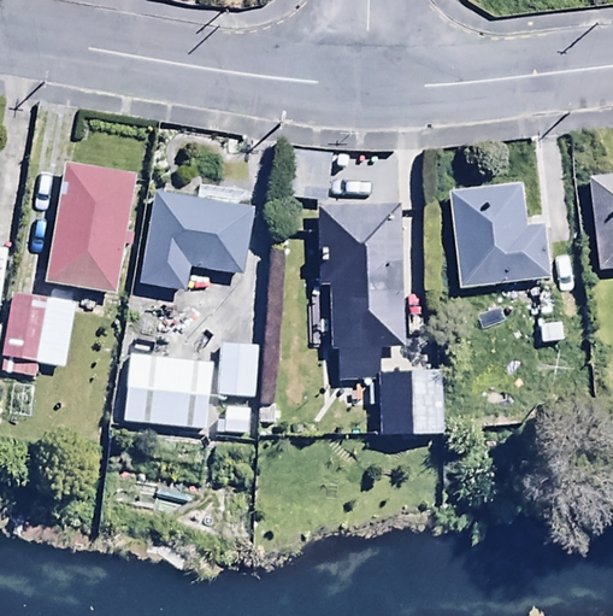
[(136,170),(65,158),(45,285),(115,295),(136,170)]
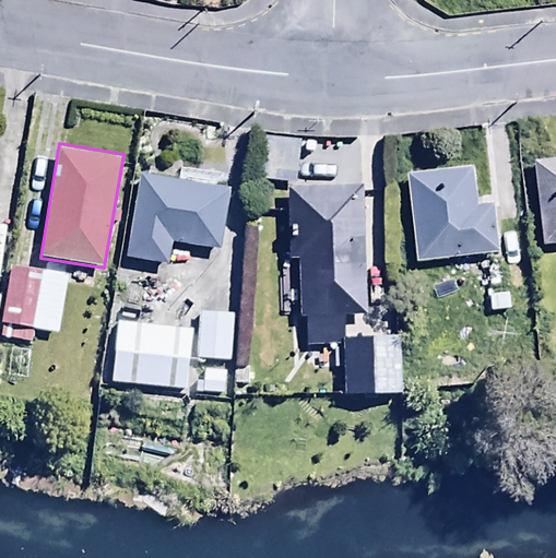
[(555,153),(532,156),(544,248),(555,246),(555,153)]
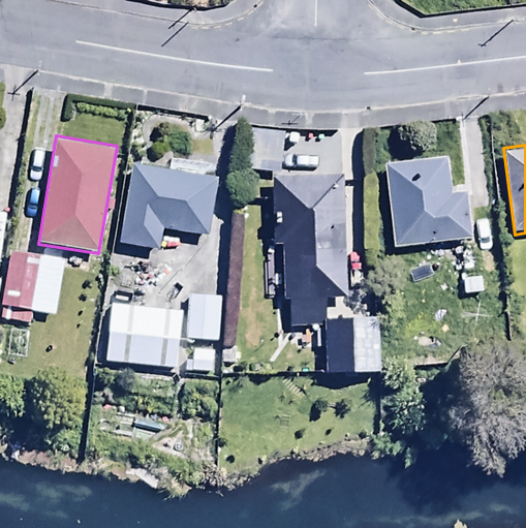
[(450,156),(384,162),(391,246),(471,240),(467,190),(452,191),(450,156)]
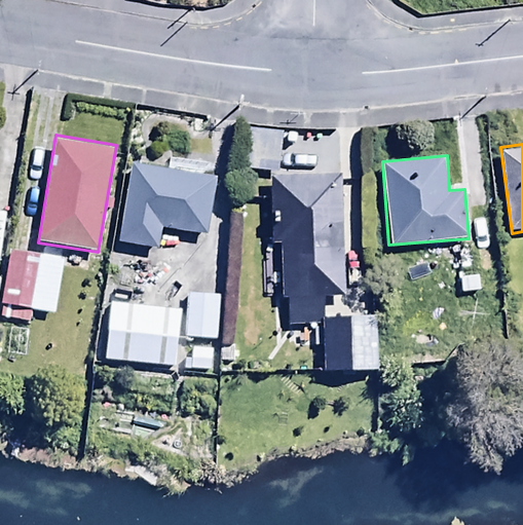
[(217,174),(134,160),(120,240),(162,247),(165,227),(207,233),(217,174)]
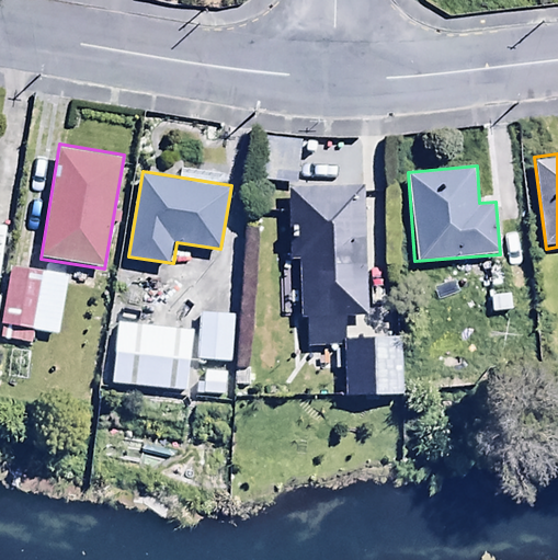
[(363,182),(286,185),(289,258),(297,258),(299,315),(307,315),(308,346),(342,345),(344,392),(400,390),(398,332),(348,334),(346,313),(367,312),(363,182)]
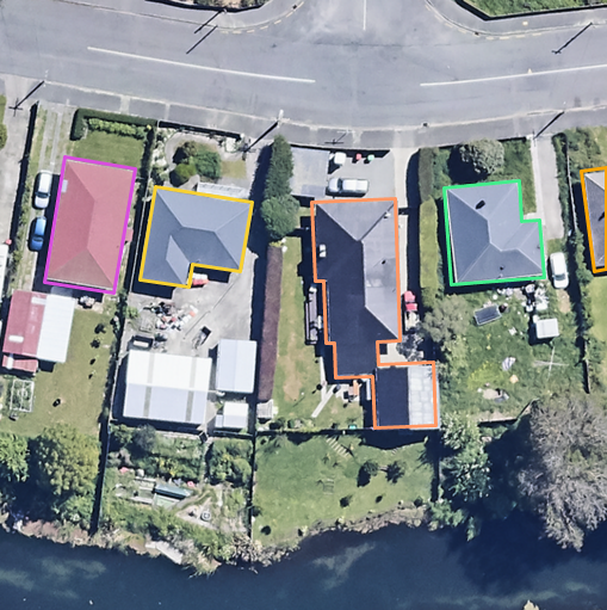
[(48,294),(13,289),(4,373),(33,376),(36,347),(63,351),(68,312),(47,309),(48,294)]
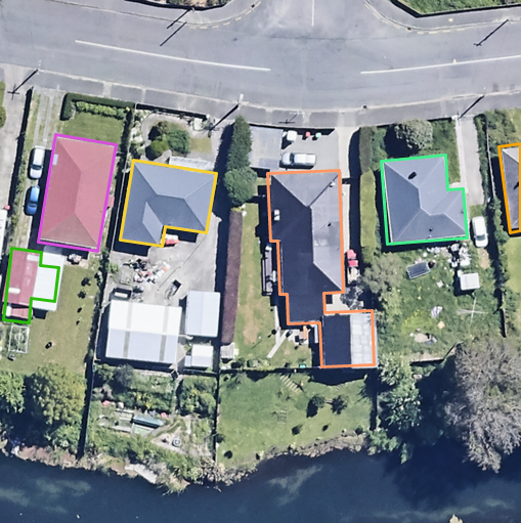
[(222,288),(190,285),(185,333),(216,337),(222,288)]
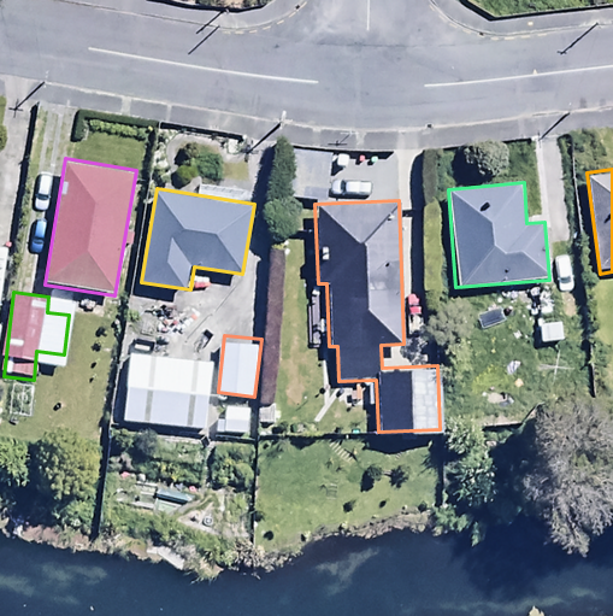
[(217,359),(131,350),(124,420),(208,429),(217,359)]
